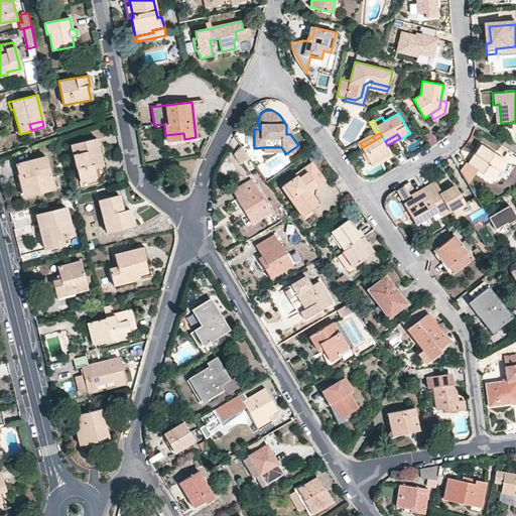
[(385,141),(382,136),(363,147),(373,165),(392,153),(387,145),(385,141)]
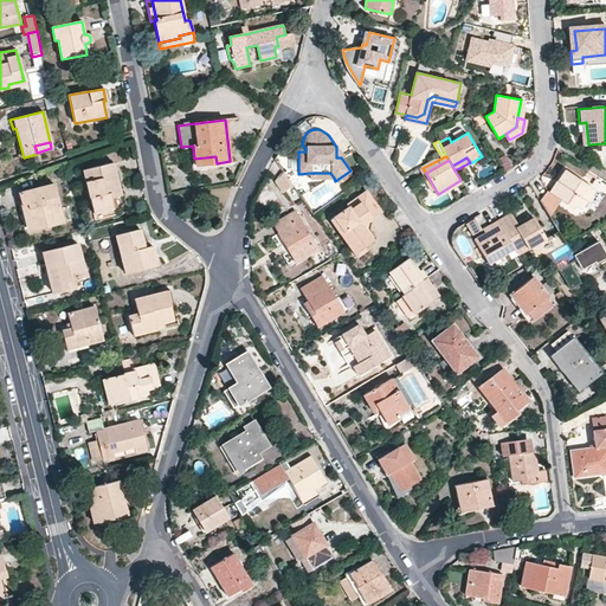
[(122,201),(113,163),(83,171),(94,213),(114,208),(120,206),(122,205),(122,201)]
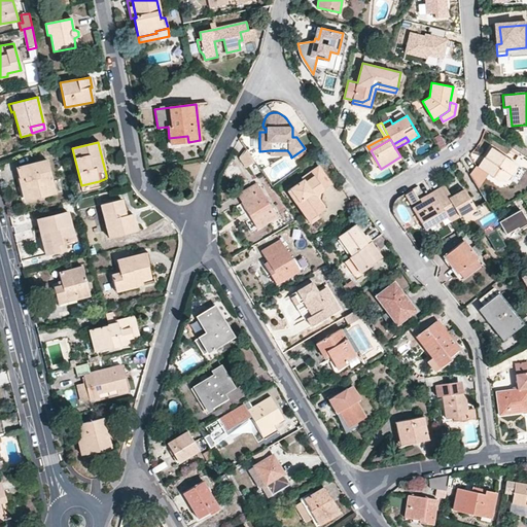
[(492,148),(485,157),(488,160),(481,169),(479,167),(477,166),(470,174),(478,186),(487,173),(497,181),(506,181),(517,167),(492,148)]
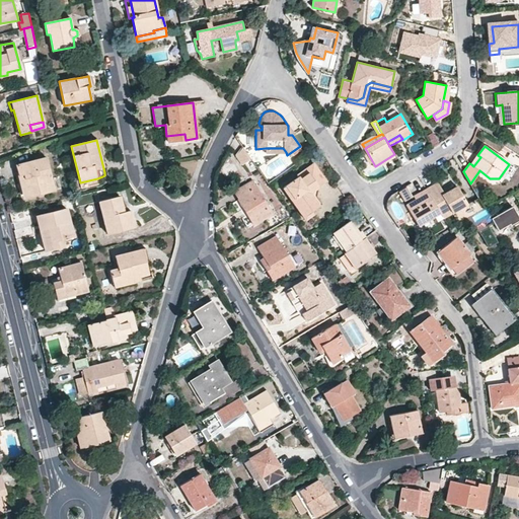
[(242,165),(249,160),(241,148),(235,156),(242,165)]
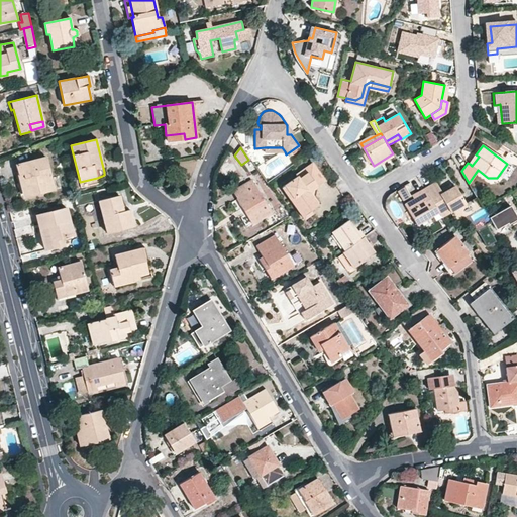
[(470,164),(472,166),(479,157),(476,154),(470,164)]
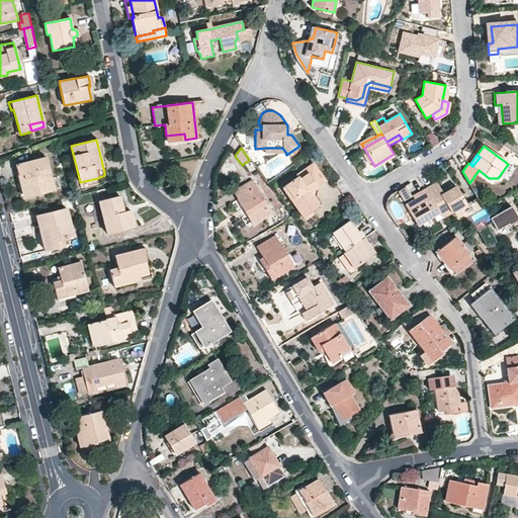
[(54,190),(46,158),(15,165),(18,176),(22,175),(27,192),(41,188),(42,193),(54,190)]
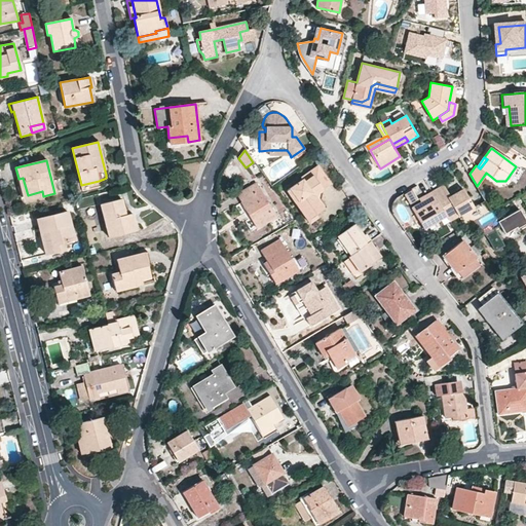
[(329,181),(318,165),(301,178),(302,179),(287,190),(293,198),(296,195),(299,200),(296,202),(298,207),(311,197),(308,194),(329,181)]
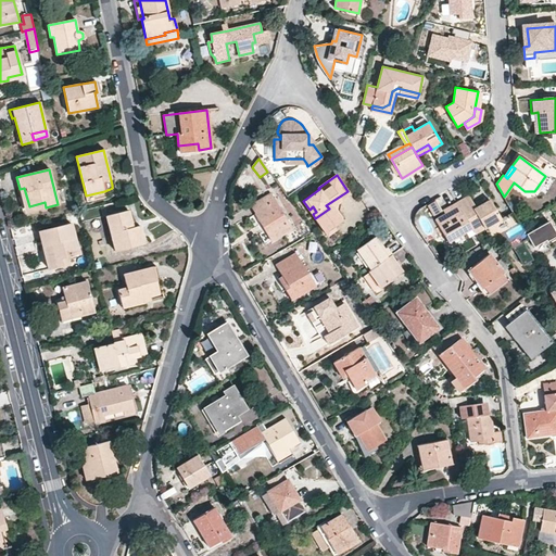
[(20,189),(25,213),(46,207),(45,202),(29,206),(24,188),(20,189)]
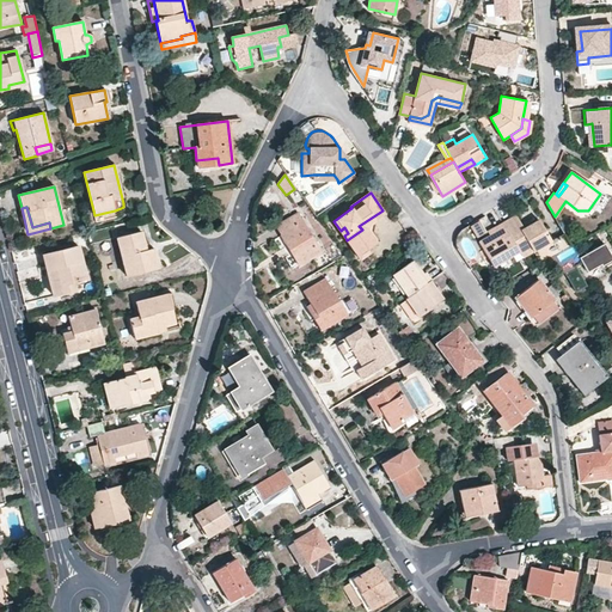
[(385,214),(383,210),(359,226),(362,230),(366,227),(375,221),(385,214)]
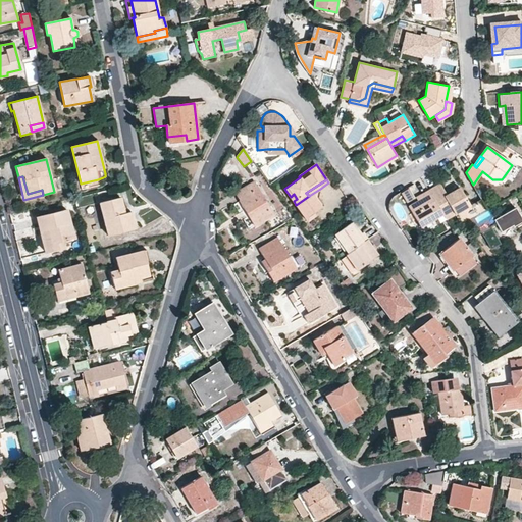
[(236,193),(240,200),(239,200),(255,226),(273,215),(254,183),(236,193)]
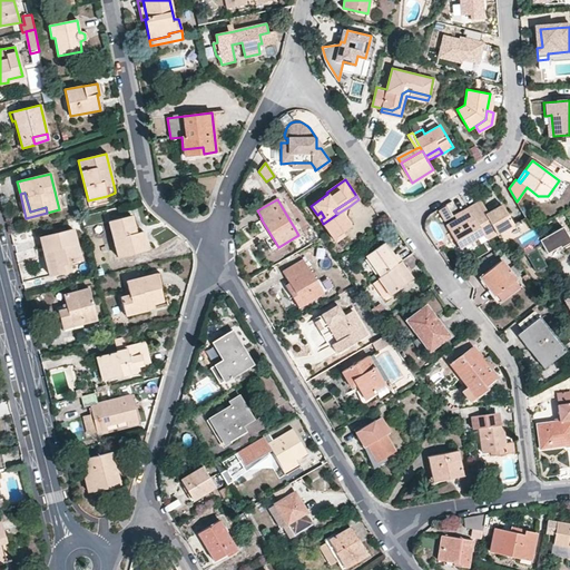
[(480,200),(468,207),(482,233),(487,239),(497,234),(512,224),(501,205),(493,209),(488,213),(485,208),(480,200)]
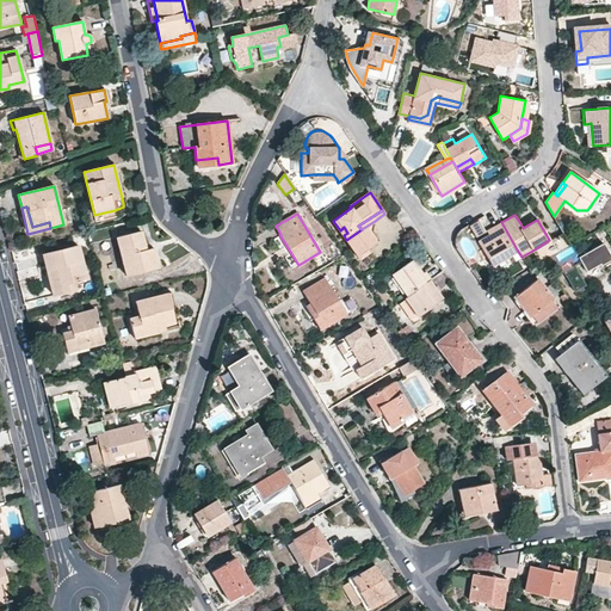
[(375,221),(365,227),(376,244),(380,241),(374,233),(375,221)]
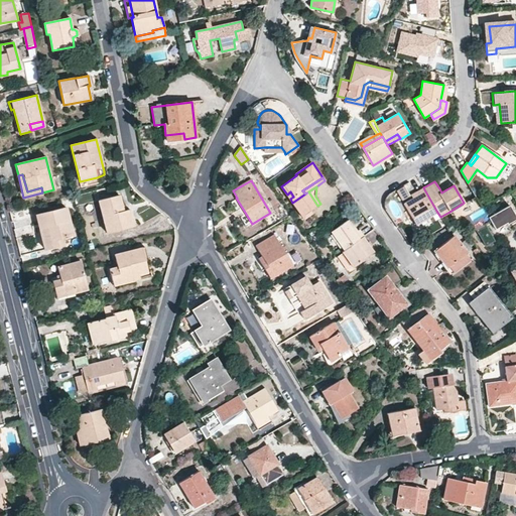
[(401,199),(409,197),(405,186),(398,189),(401,199)]
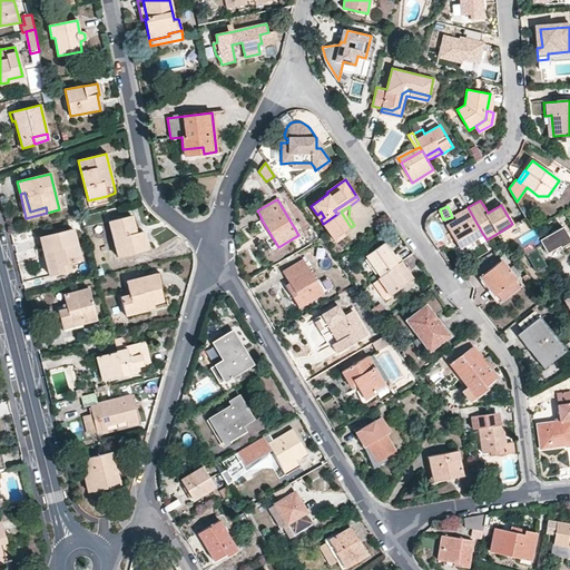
[(460,212),(462,215),(455,218),(445,224),(459,246),(482,233),(468,207),(460,212)]
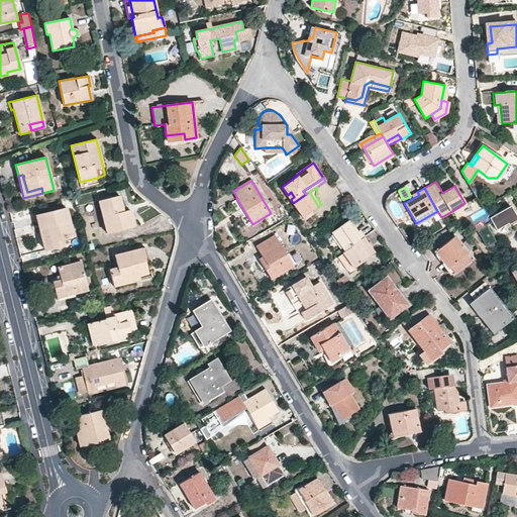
[(293,203),(300,213),(308,208),(310,211),(318,206),(309,192),(306,194),(293,203)]
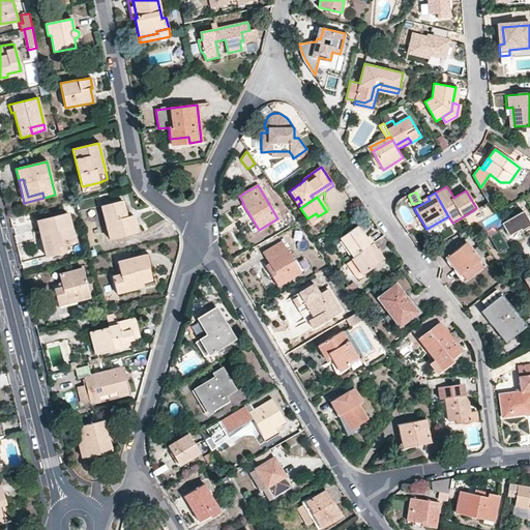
[(126,216),(122,201),(101,206),(110,239),(130,234),(128,226),(135,224),(133,215),(126,216)]
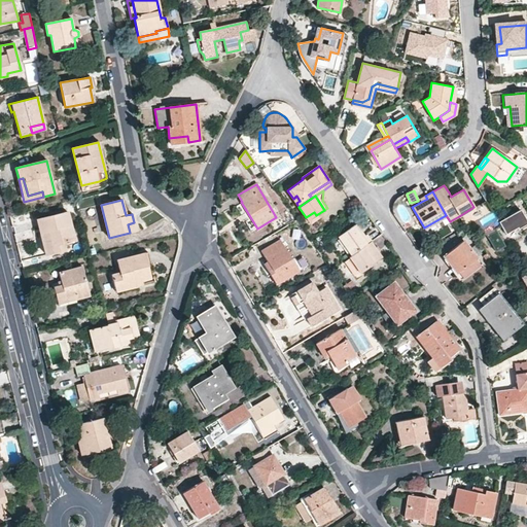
[(459,216),(465,226),(491,211),(485,201),(473,207),(459,216)]
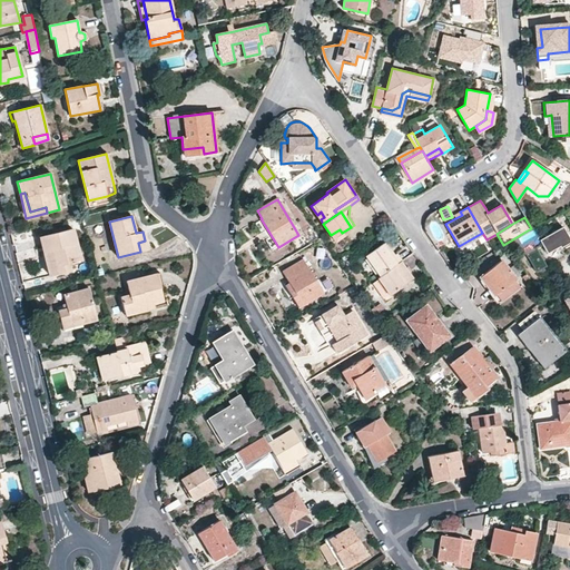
[(569,242),(561,227),(540,238),(539,235),(536,237),(530,241),(520,246),(531,266),(534,272),(544,266),(534,248),(540,245),(546,253),(558,246),(559,247),(569,242)]
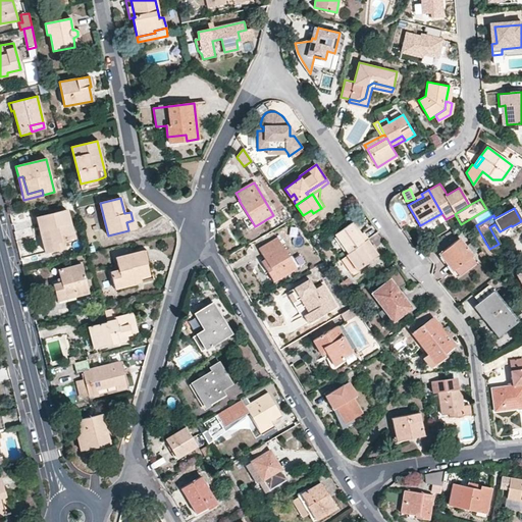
[(73,238),(66,210),(36,218),(38,227),(47,225),(53,251),(64,248),(62,241),(73,238)]
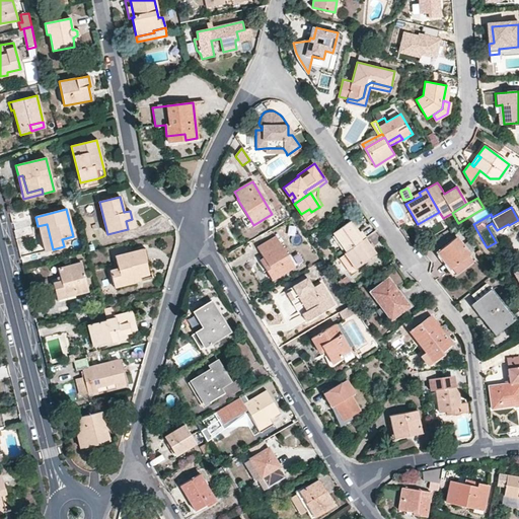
[(311,212),(309,209),(301,214),(305,220),(313,215),(311,212)]
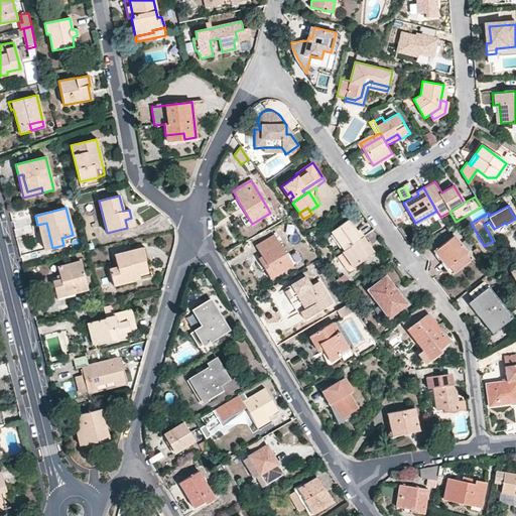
[(131,218),(125,220),(127,228),(133,226),(131,218)]
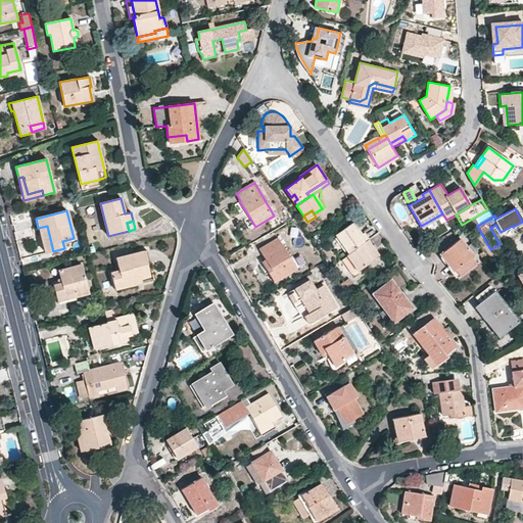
[(359,235),(350,224),(335,234),(348,253),(368,239),(363,232),(359,235)]
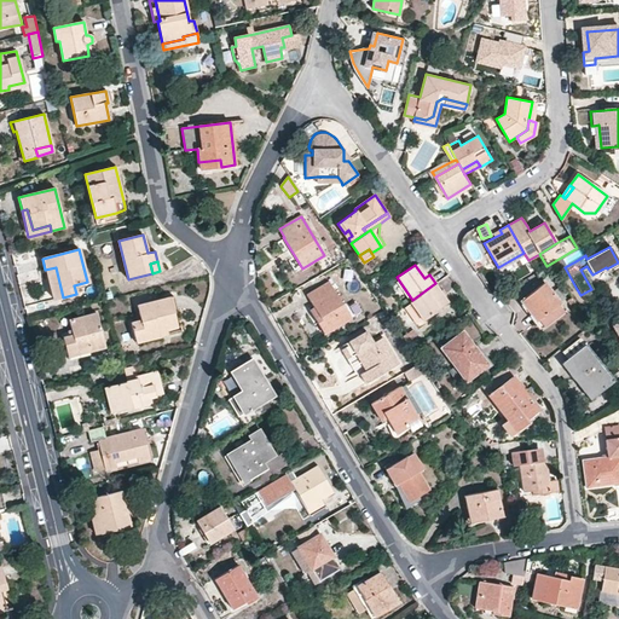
[(76,294),(63,298),(56,267),(45,270),(56,310),(79,304),(76,294)]
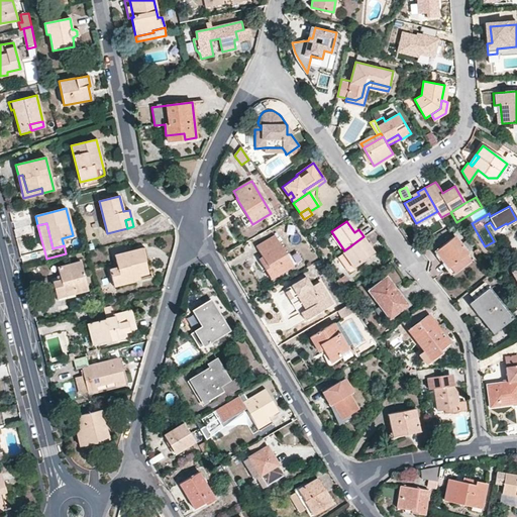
[(293,266),(276,235),(256,246),(262,255),(268,268),(265,270),(271,279),(293,266)]
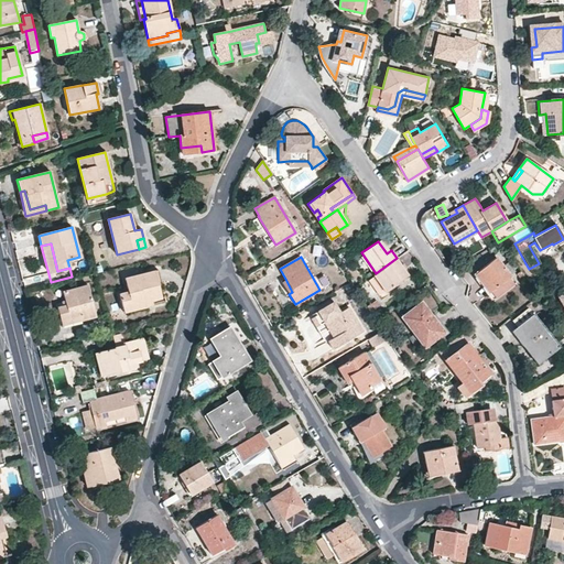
[(408,275),(397,258),(376,273),(373,274),(384,291),(408,275)]
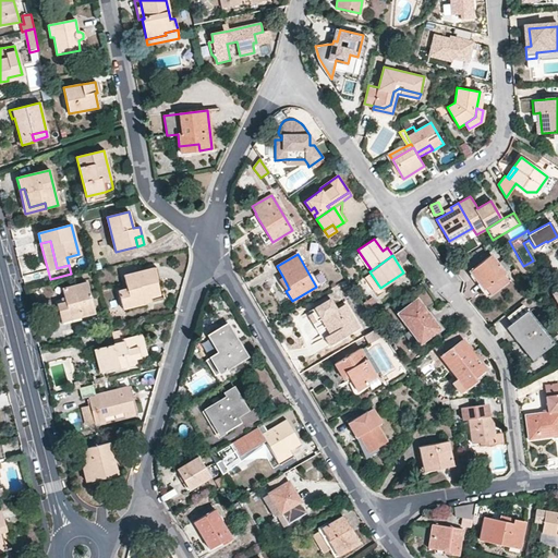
[(497,263),(490,255),(470,271),(484,289),(505,274),(497,263)]
